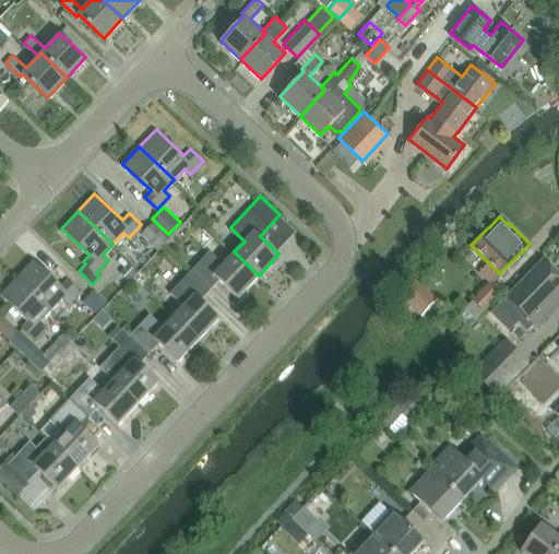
[(155,247),(168,234),(152,219),(139,232),(155,247)]
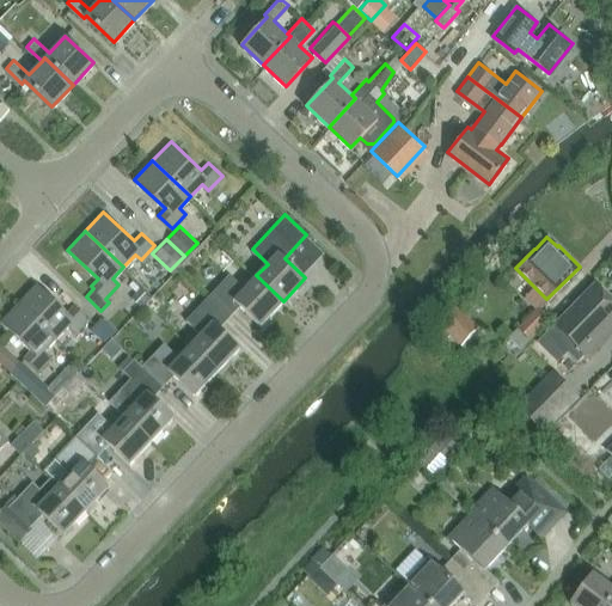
[(283,301),(256,275),(245,287),(230,273),(208,295),(230,316),(240,304),(261,324),(283,301)]
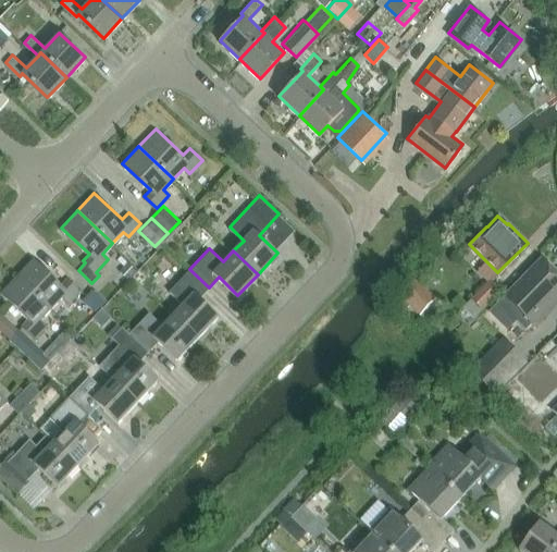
[(505,294),(499,301),(517,317),(525,326),(532,319),(532,320),(551,301),(555,305),(556,302),(556,270),(541,255),(504,293),(505,294)]
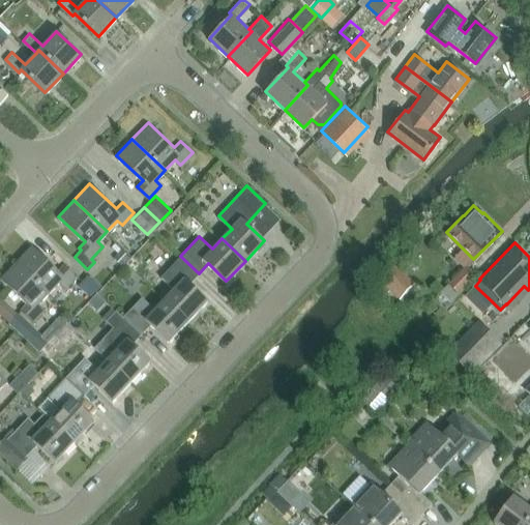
[(16,261),(49,292),(59,282),(64,286),(76,273),(64,263),(58,269),(31,244),(16,261)]
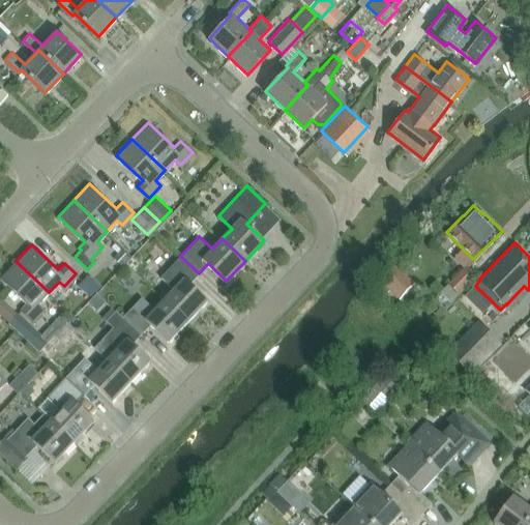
[(114,256),(121,263),(129,255),(121,248),(114,256)]
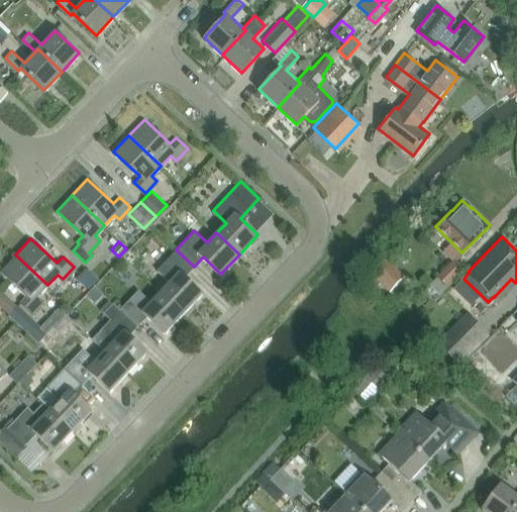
[(184,277),(194,267),(176,249),(158,269),(171,282),(161,291),(183,312),(202,293),(184,277)]
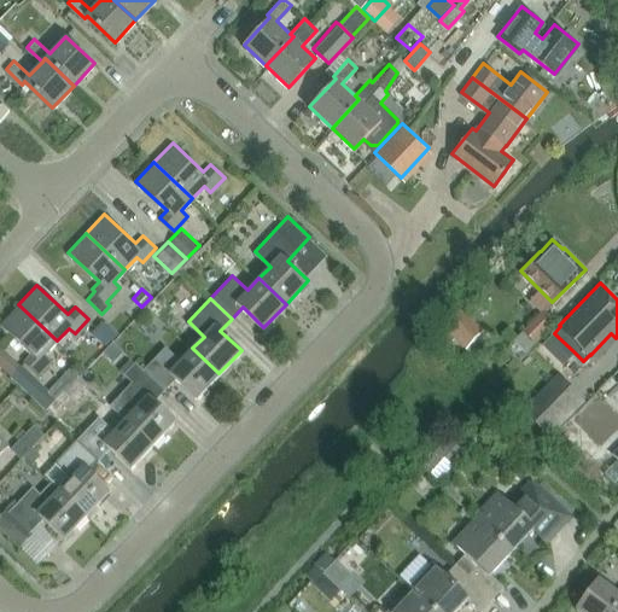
[(449,307),(439,319),(467,344),(483,328),(454,302),(449,307)]
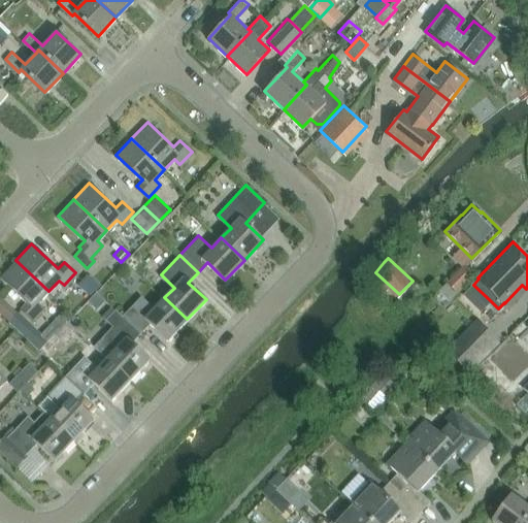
[(39,301),(48,291),(15,260),(0,275),(27,301),(21,307),(32,319),(44,306),(39,301)]
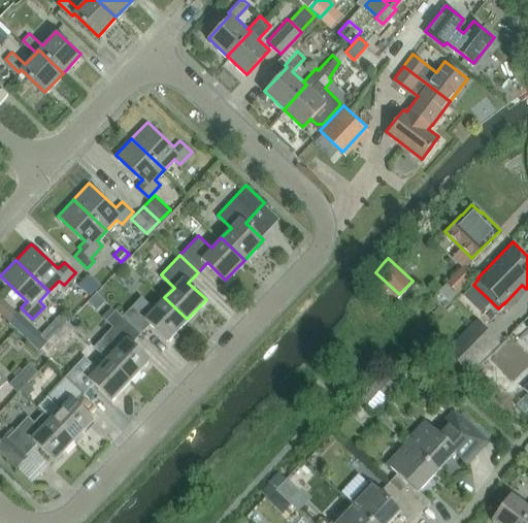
[(460,264),(436,289),(437,290),(447,299),(472,273),(464,265),(461,262),(460,264)]
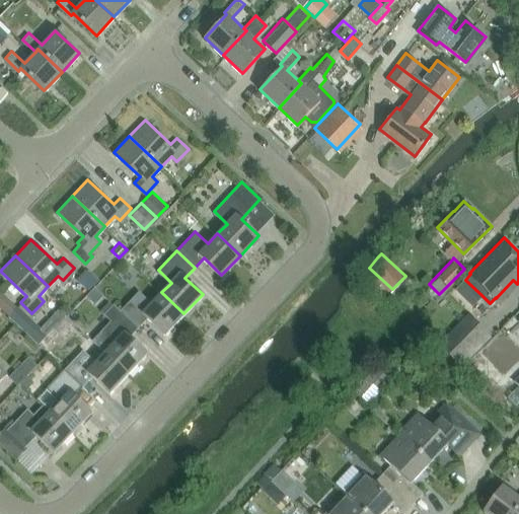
[(86,272),(78,281),(88,289),(88,290),(96,281),(86,272)]
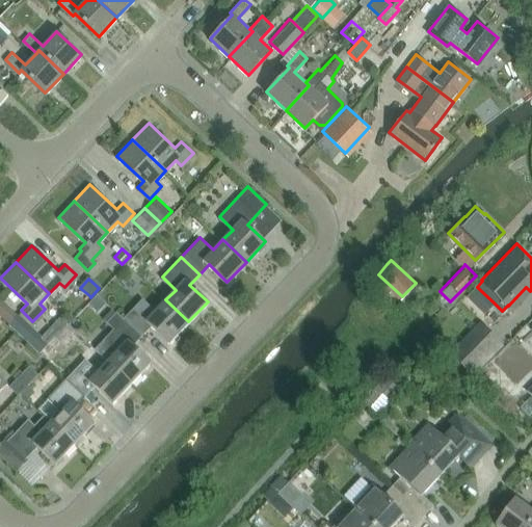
[(188,321),(165,299),(156,310),(142,297),(124,317),(141,335),(152,324),(169,342),(188,321)]
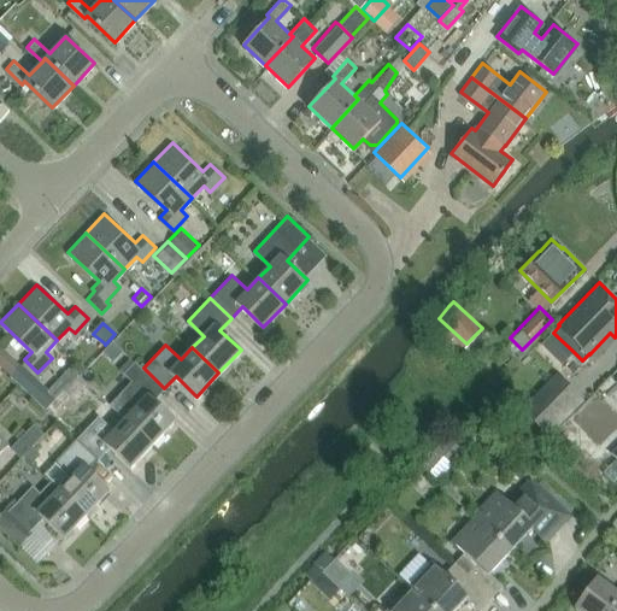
[(144,368),(142,369),(133,359),(121,371),(130,381),(109,404),(124,418),(125,417),(152,442),(175,419),(153,399),(164,388),(144,368)]
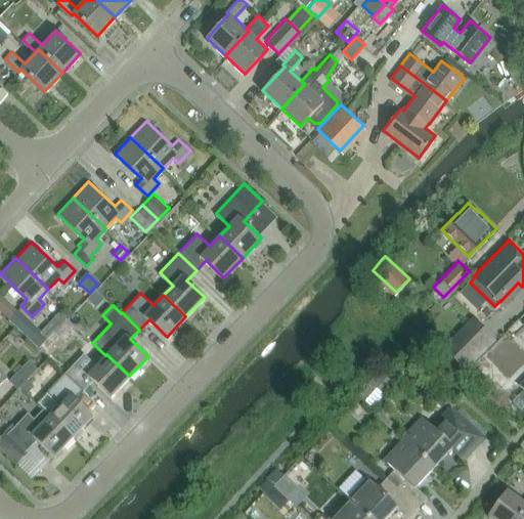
[(40,330),(16,307),(7,317),(31,340),(40,330)]
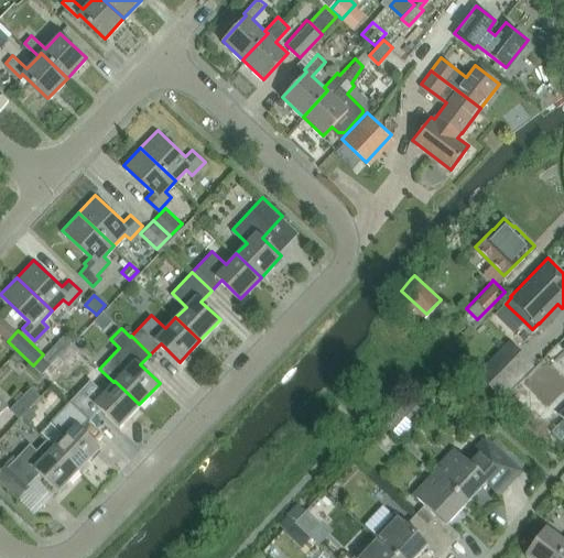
[(533,363),(506,338),(473,373),(500,398),(533,363)]
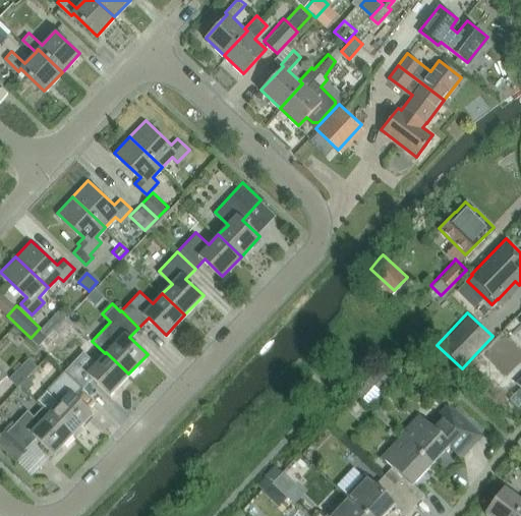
[(106,352),(105,353),(97,362),(83,350),(64,369),(82,387),(92,377),(110,394),(128,374),(106,352)]
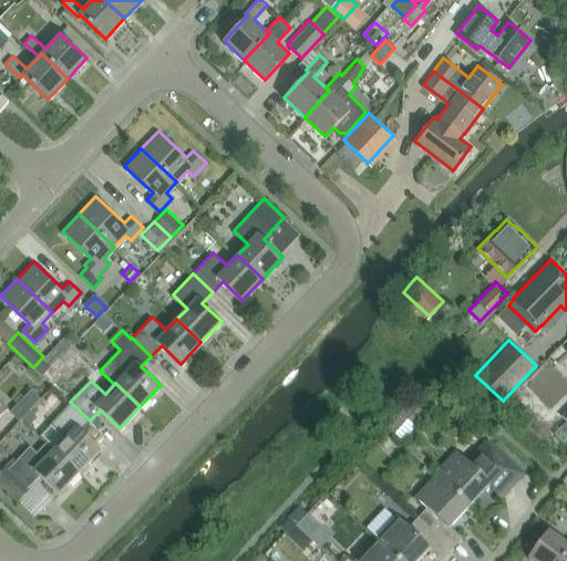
[(40,396),(30,387),(9,409),(19,418),(40,396)]
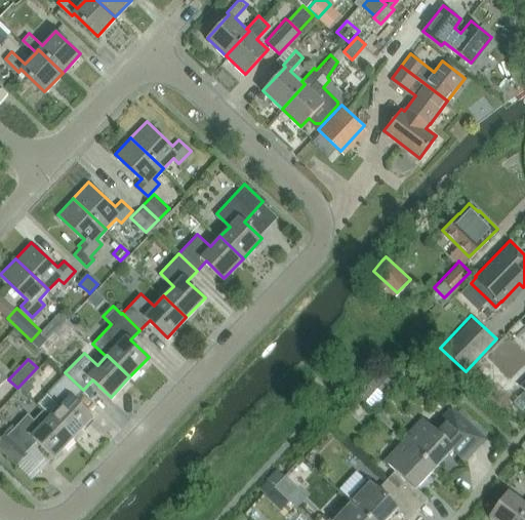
[(472,366),(466,371),(484,390),(491,383),(482,373),(481,374),(472,366)]
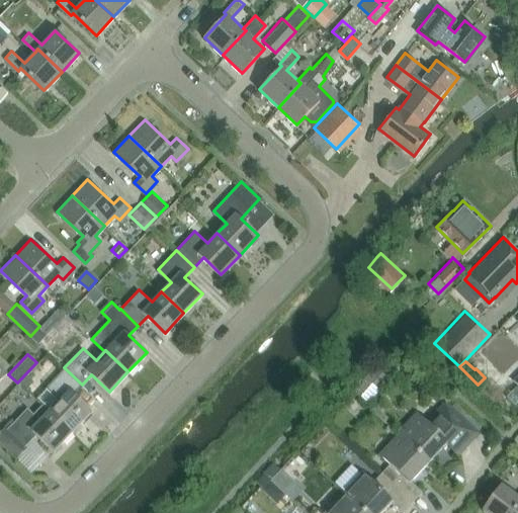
[(73,394),(82,385),(64,367),(35,398),(41,404),(42,403),(50,409),(72,430),(90,411),(73,394)]
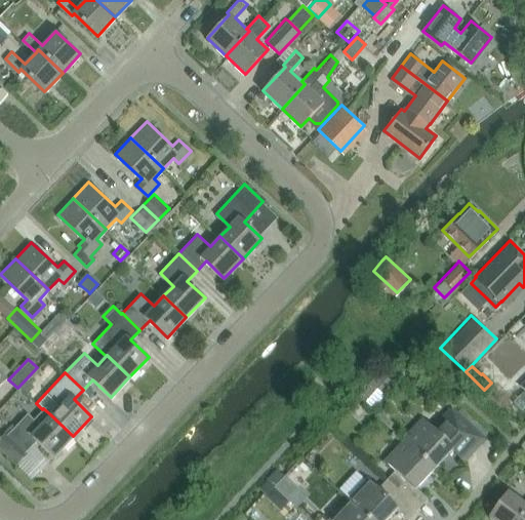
[(73,436),(50,414),(43,408),(42,409),(34,417),(28,412),(6,435),(4,433),(0,437),(0,447),(16,464),(26,453),(24,452),(36,439),(54,456),(73,436)]
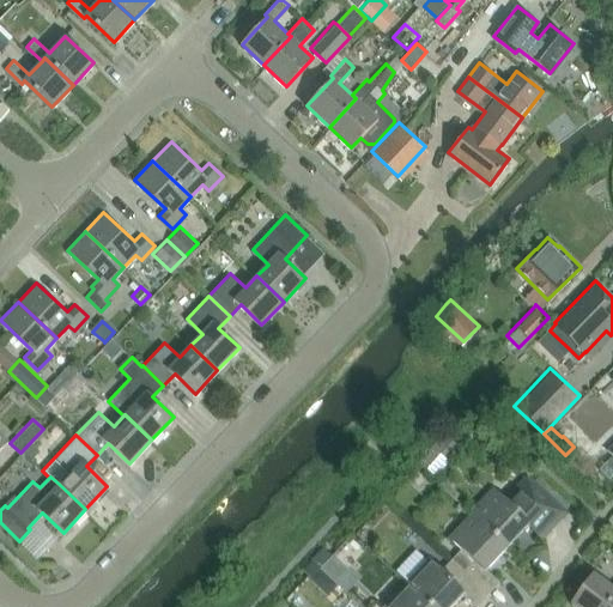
[(542,535),(553,523),(562,515),(563,516),(565,514),(527,477),(507,499),(493,487),(472,511),(507,545),(528,522),(542,535)]
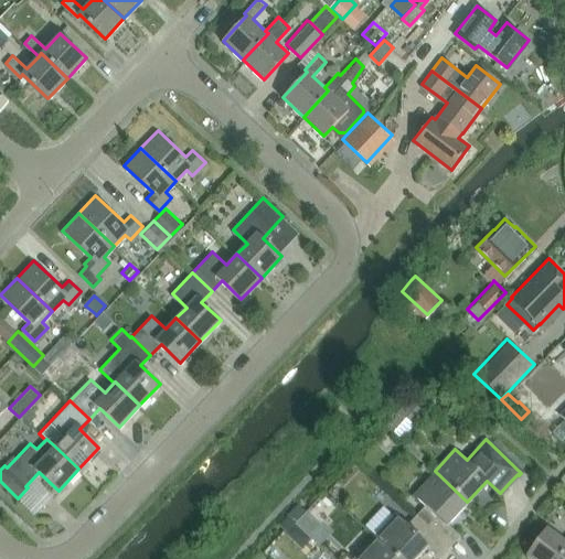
[(425,503),(415,514),(426,523),(450,546),(460,535),(448,523),(467,502),(435,471),(414,493),(425,503)]
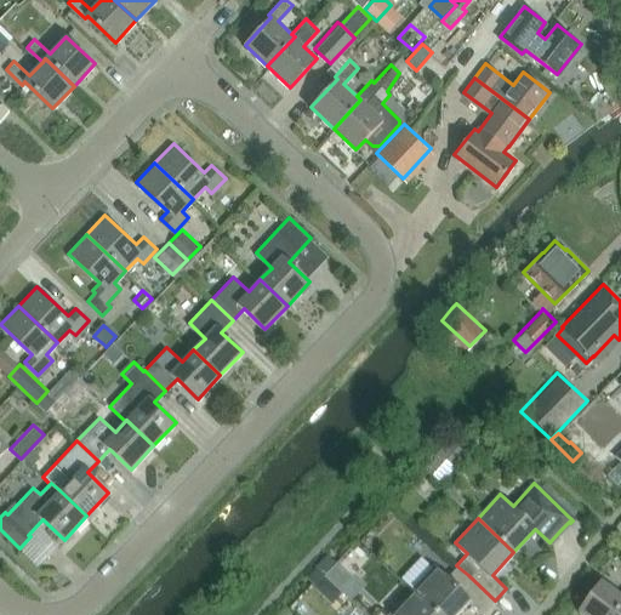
[(337,559),(325,573),(351,598),(360,588),(349,578),(353,574),(337,559)]
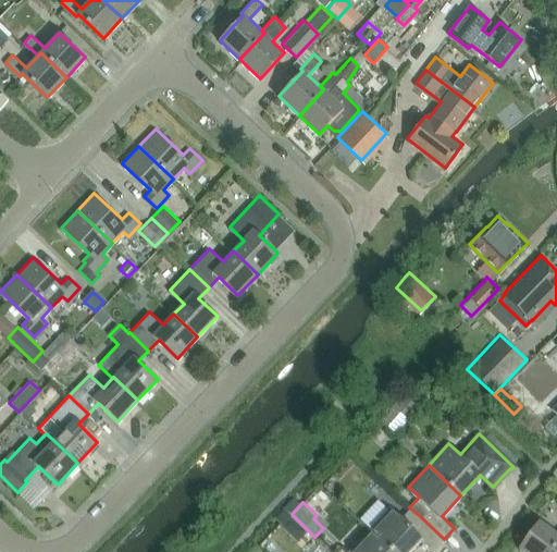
[(283,506),(274,515),(283,523),(291,515),(292,514),(283,506)]
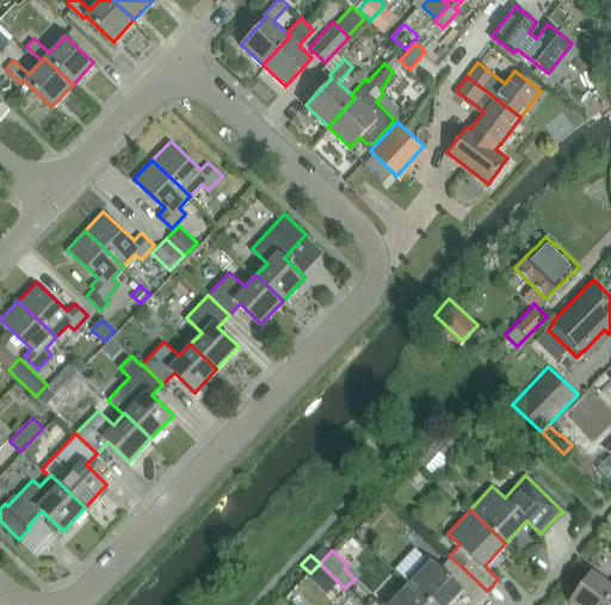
[(461,566),(449,556),(439,567),(427,555),(405,579),(432,604),(446,604),(462,590),(475,603),(487,591),(461,566)]
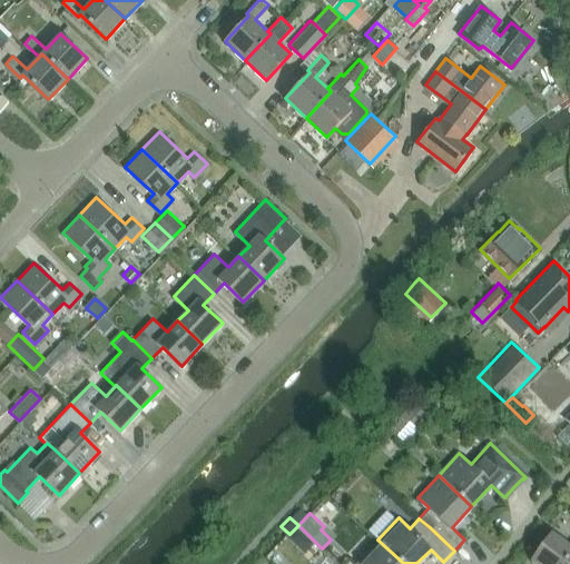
[(562,563),(569,554),(569,543),(569,545),(551,532),(531,560),(537,563),(562,563)]
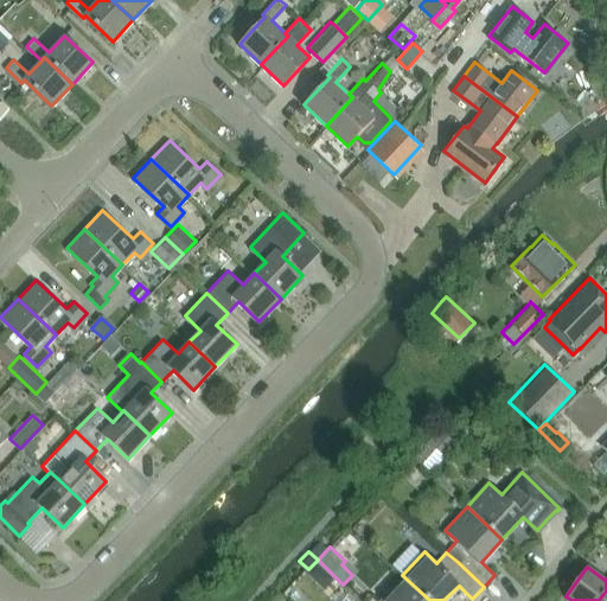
[(429,600),(402,575),(381,599),(383,600),(429,600)]
